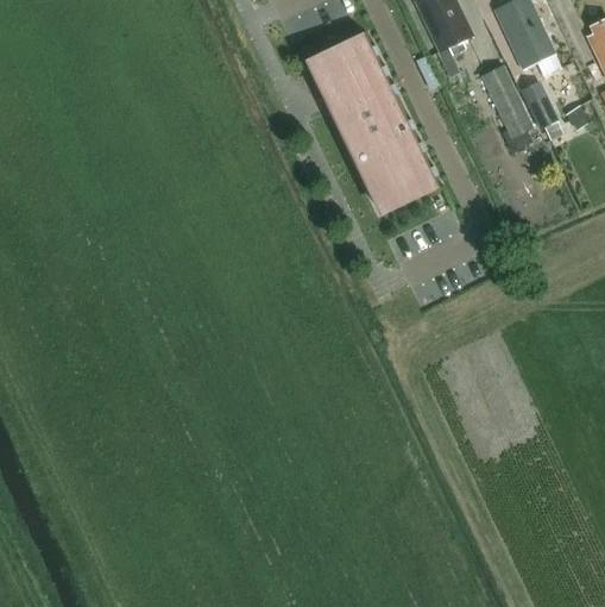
[(414,0),(439,50),(445,47),(459,39),(471,35),(454,0),(414,0)]
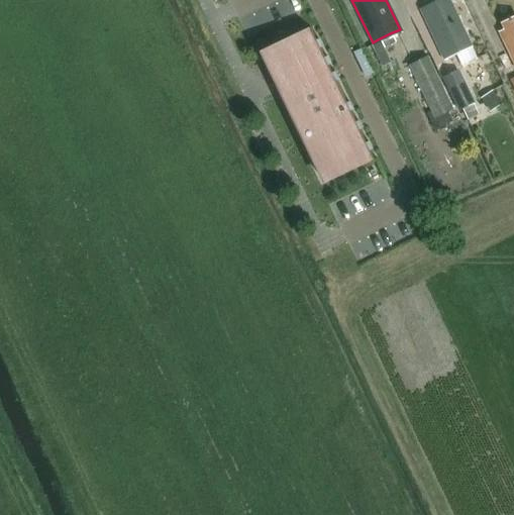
[(443,59),(471,45),(448,0),(433,0),(419,7),(443,59)]
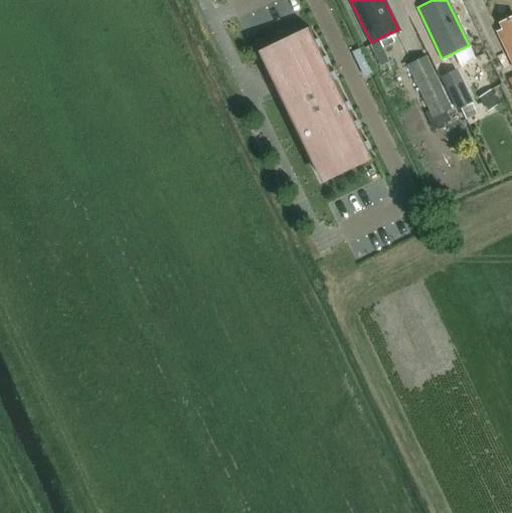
[(501,27),(496,30),(511,62),(511,15),(498,22),(501,27)]
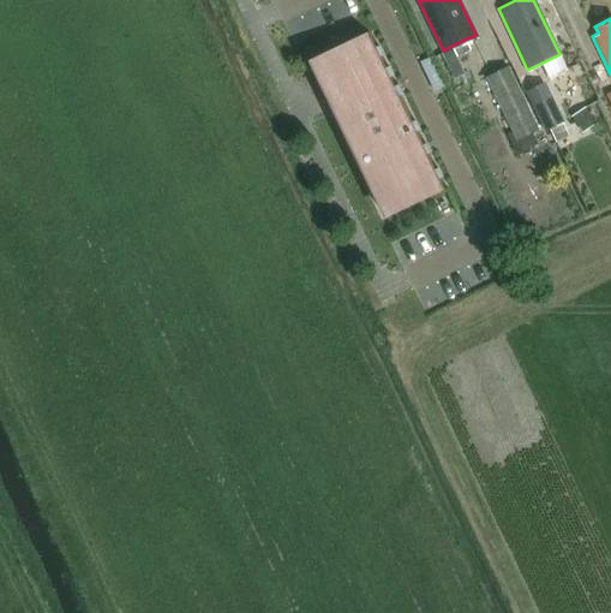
[(382,213),(438,185),(439,185),(369,35),(319,59),(346,114),(337,119),(382,213)]
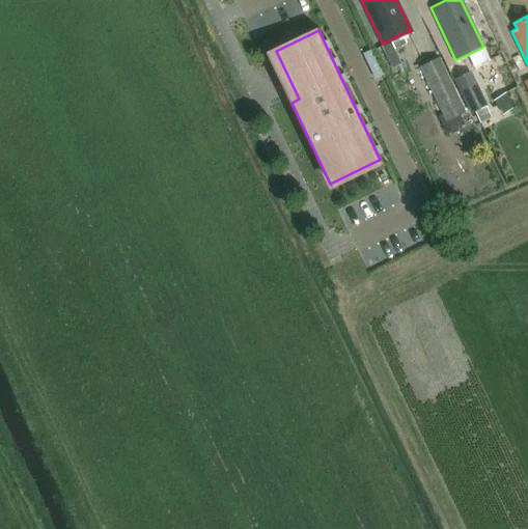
[(400,34),(388,40),(391,48),(404,42),(400,34)]
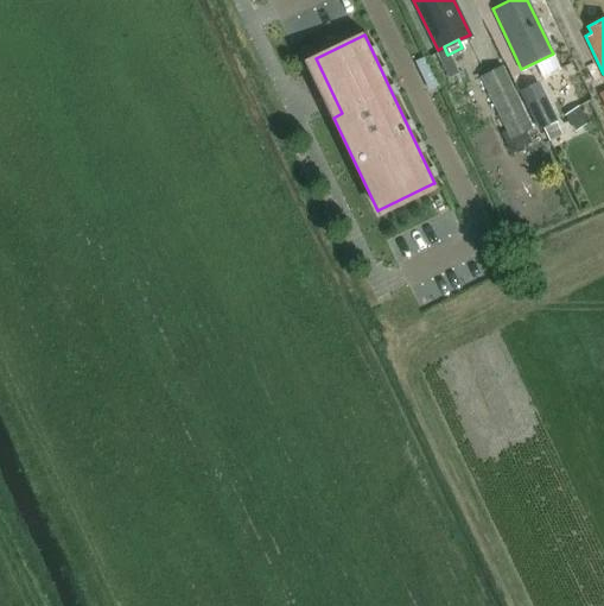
[(438,50),(433,52),(446,77),(456,73),(447,55),(444,46),(438,50)]
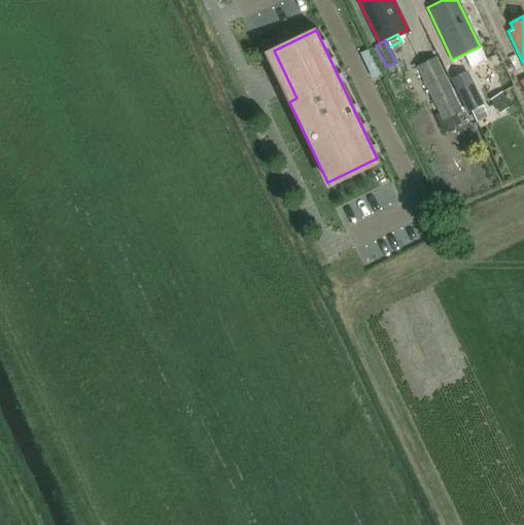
[(441,117),(460,108),(435,57),(416,66),(441,117)]
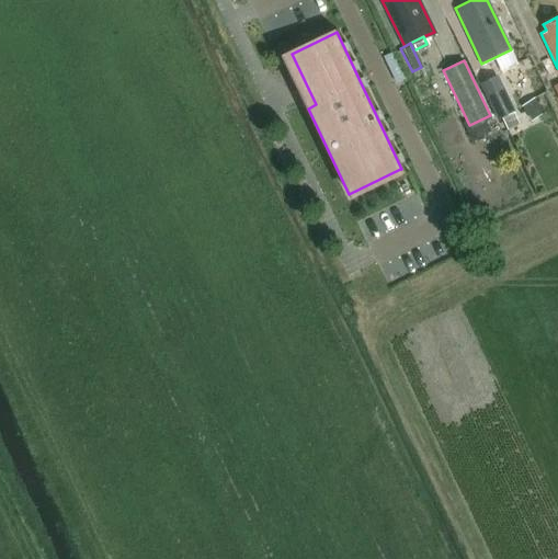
[(494,72),(477,81),(496,118),(498,117),(499,116),(507,113),(511,111),(513,110),(494,72)]
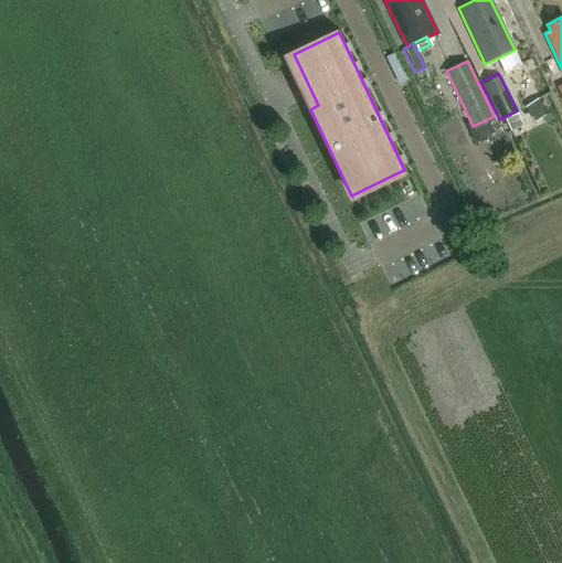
[(539,104),(527,112),(532,120),(545,113),(539,104)]
